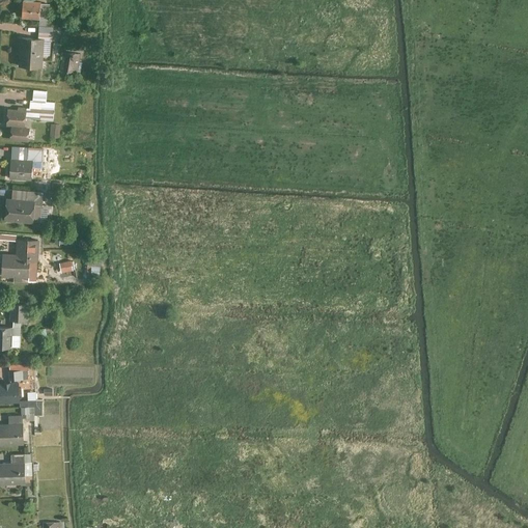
[(39,20),(40,1),(23,0),(22,20),(39,20)]
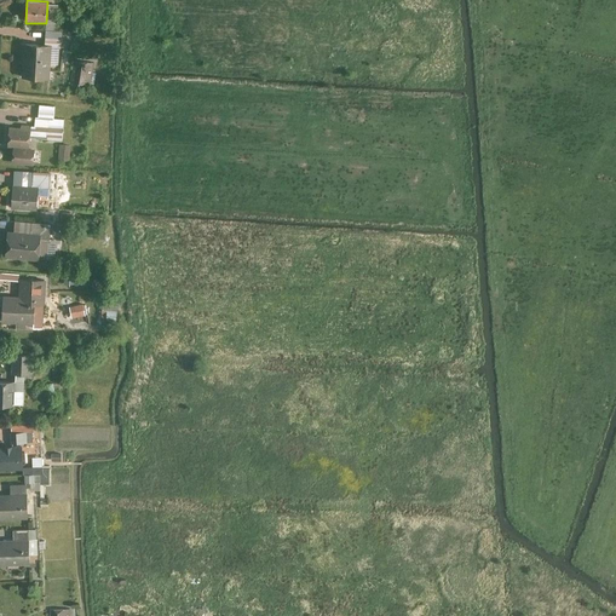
[(44,44),(63,44),(63,32),(45,30),(44,44)]
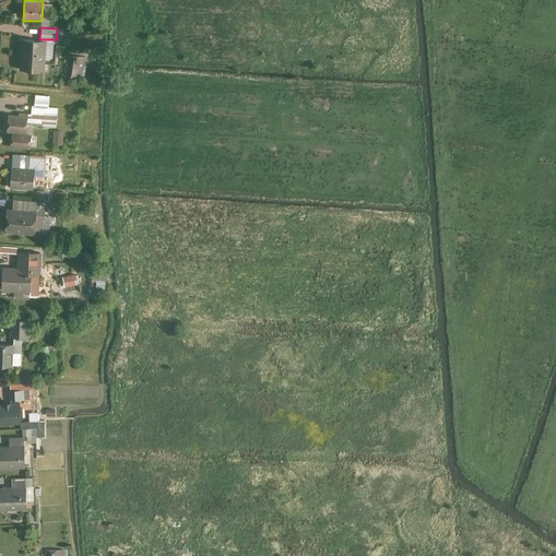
[(46,42),(20,39),(19,71),(44,72),(46,42)]
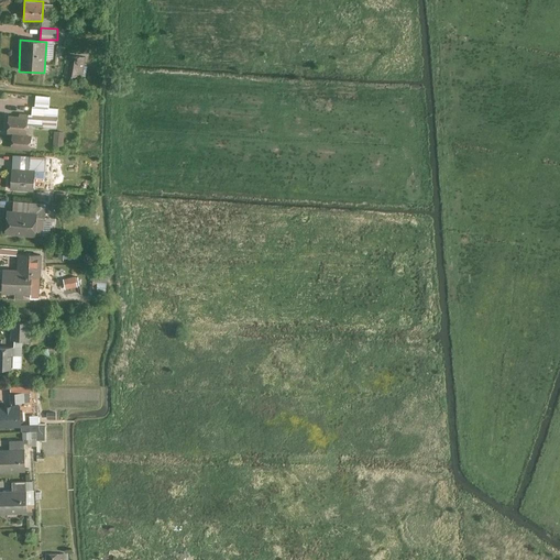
[(64,57),(64,78),(81,78),(81,57),(64,57)]
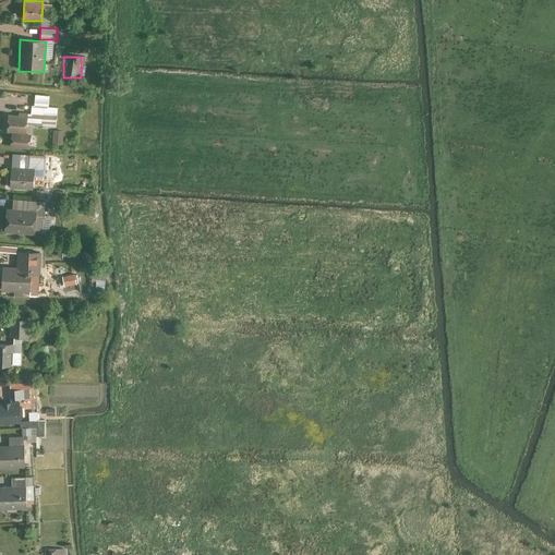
[(10,148),(31,149),(32,135),(26,134),(27,113),(19,112),(19,116),(8,115),(7,133),(11,133),(10,148)]
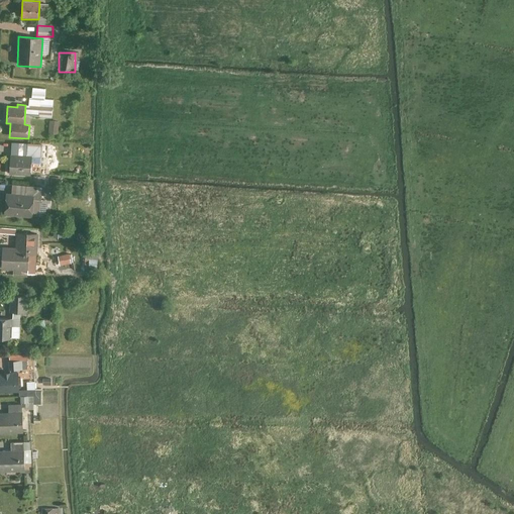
[(59,133),(59,122),(48,122),(48,133),(59,133)]
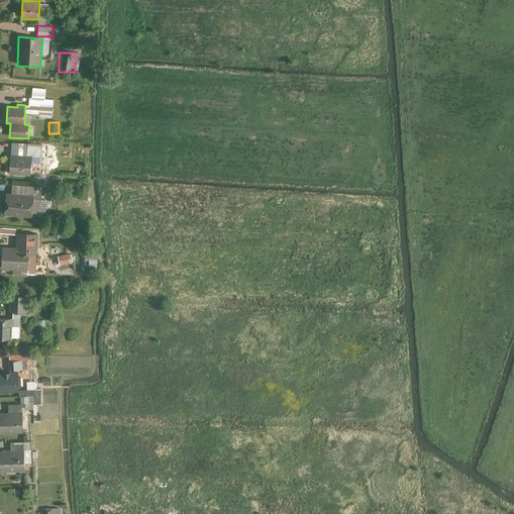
[(58,153),(58,169),(72,169),(72,153),(58,153)]
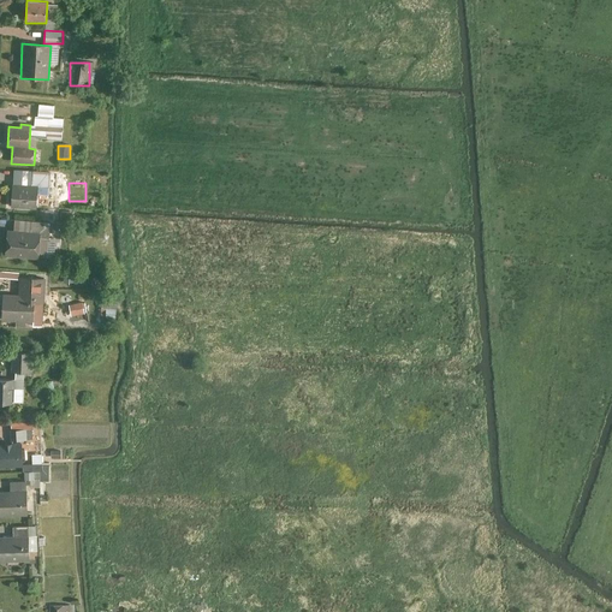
[(36,209),(39,185),(12,184),(11,208),(36,209)]
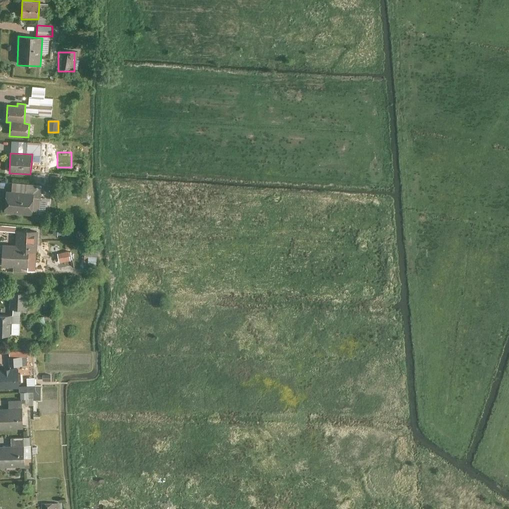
[(32,216),(34,194),(6,191),(4,213),(32,216)]
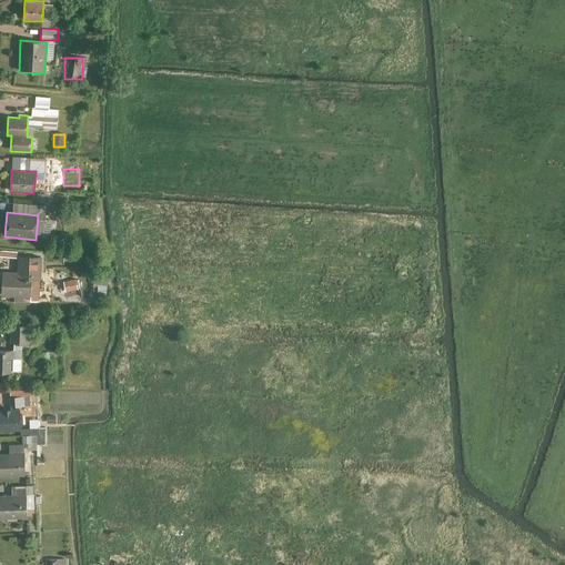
[(40,256),(17,256),(16,272),(0,271),(0,296),(30,298),(30,302),(39,302),(40,256)]
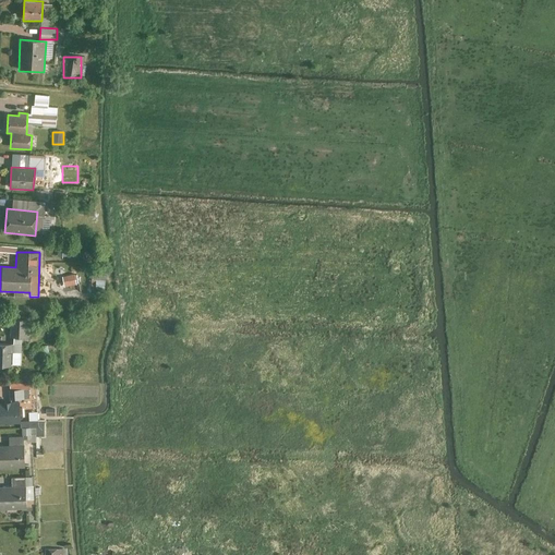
[(105,290),(105,274),(91,274),(91,290),(105,290)]
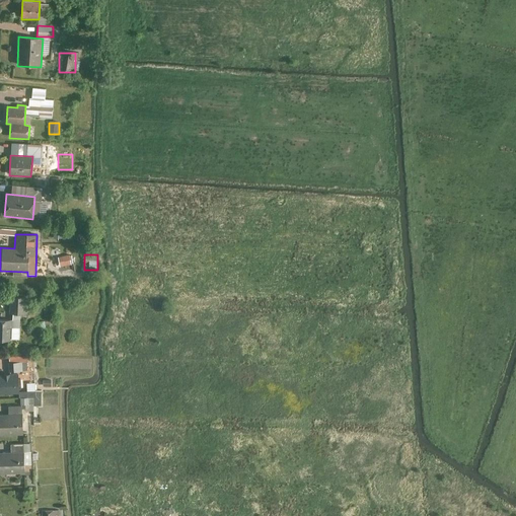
[(59,268),(71,267),(69,256),(57,258),(59,268)]
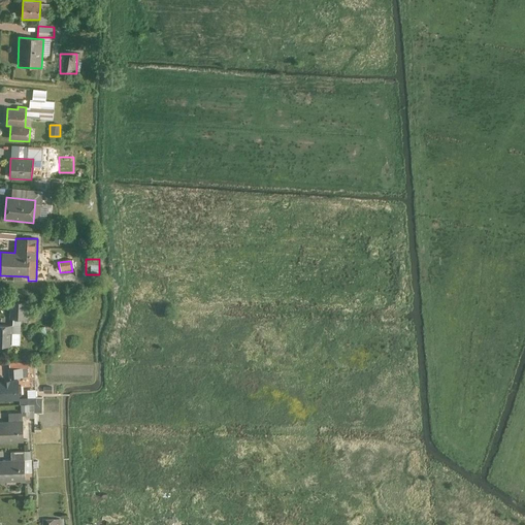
[(21,333),(21,326),(0,325),(0,347),(11,347),(11,333),(21,333)]
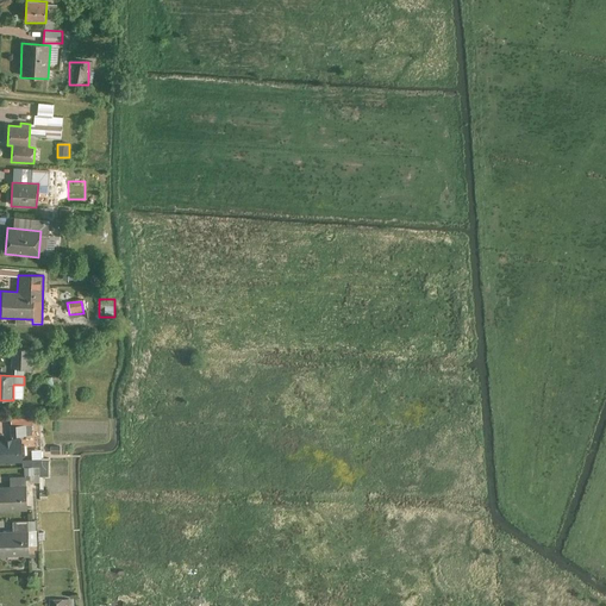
[(38,380),(38,392),(49,391),(49,380),(38,380)]
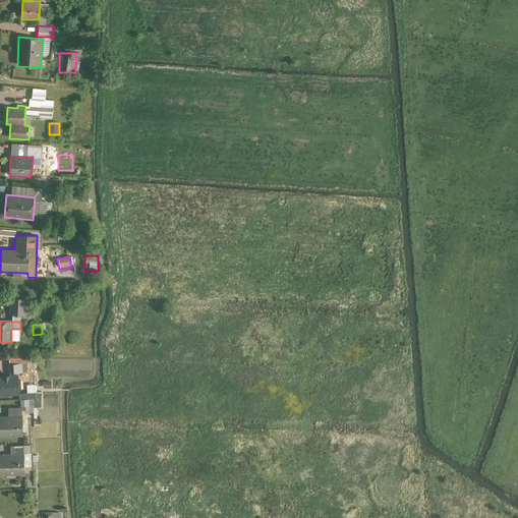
[(0,395),(19,395),(18,375),(0,376),(0,395)]
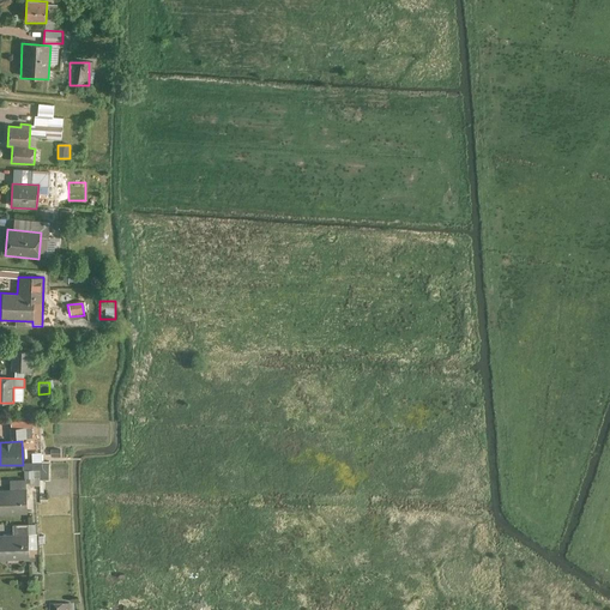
[(28,514),(26,489),(0,490),(0,515),(28,514)]
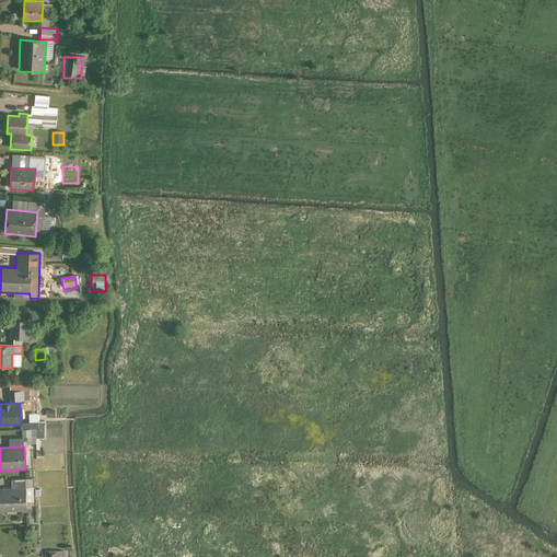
[(26,510),(25,488),(0,489),(0,511),(26,510)]
